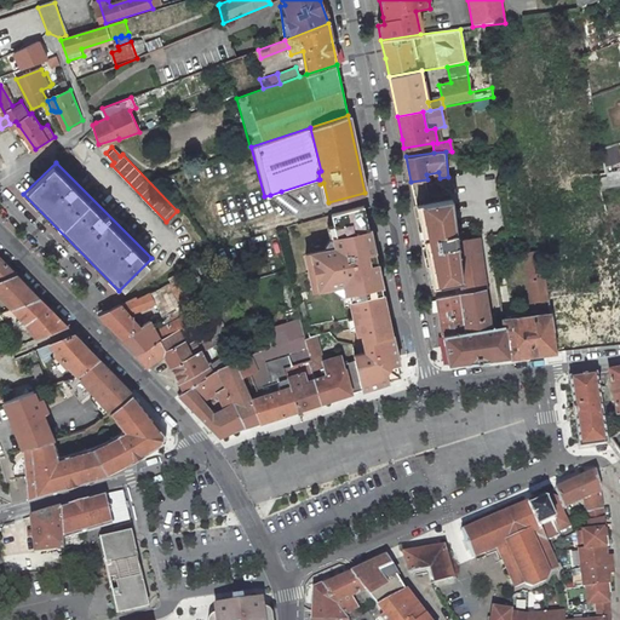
[(440,178),(440,184),(429,187),(428,179),(411,182),(415,205),(452,197),(448,177),(440,178)]
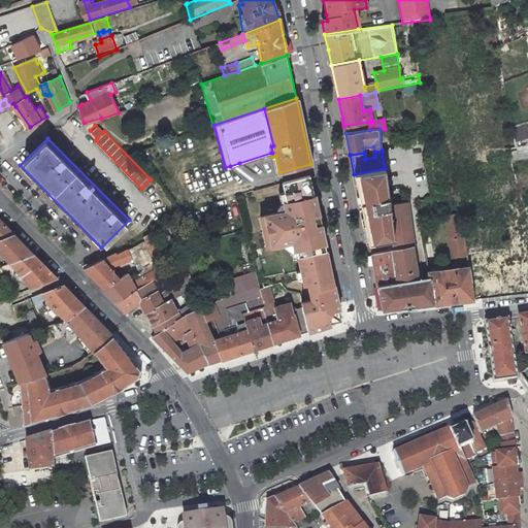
[(230,166),(245,178),(251,172),(239,163),(230,166)]
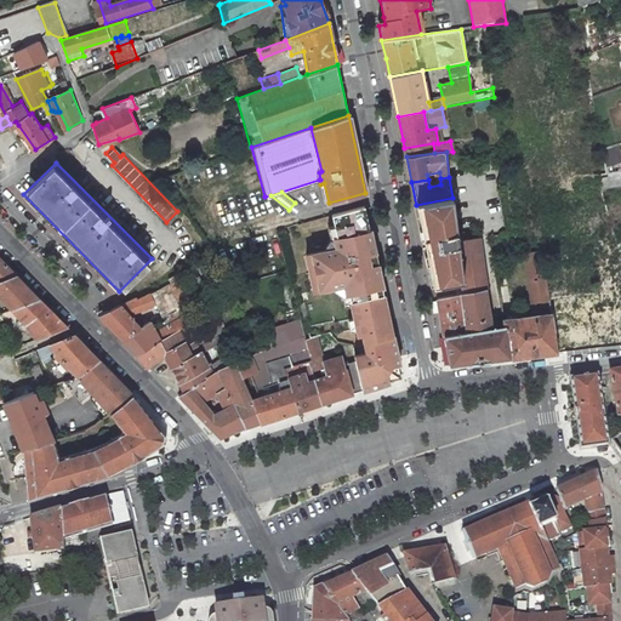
[(462,281),(457,240),(459,240),(457,235),(453,198),(416,205),(432,285),(462,281)]
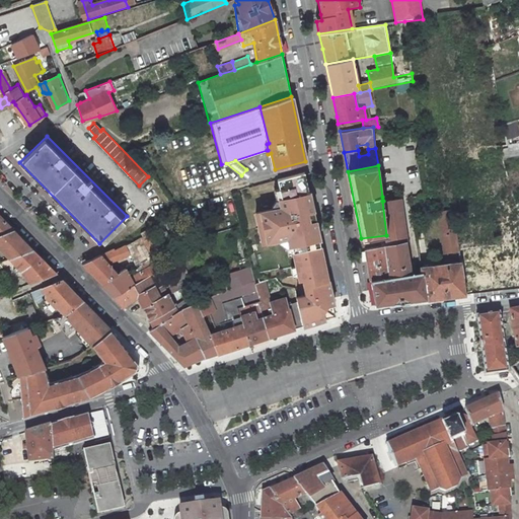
[(321,243),(305,170),(277,178),(281,198),(273,200),(275,207),(249,213),(256,242),(282,237),(283,245),(291,243),(299,278),(301,279),(303,279),(306,294),(296,298),(298,305),(303,324),(336,314),(320,243),(321,243)]
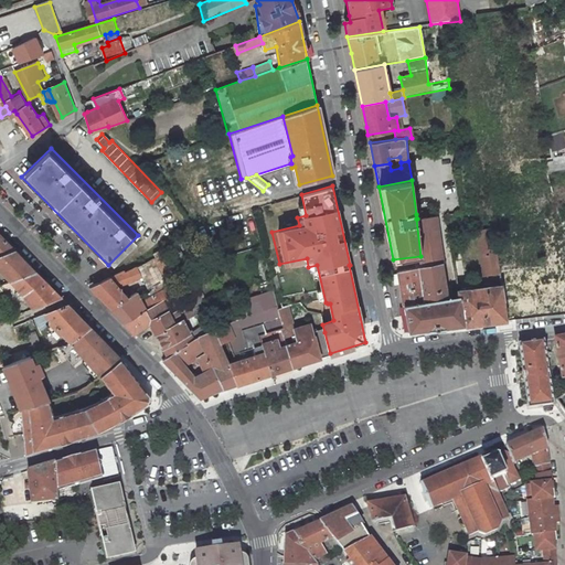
[(465,323),(460,294),(448,296),(448,294),(452,291),(451,286),(447,286),(436,216),(432,216),(430,213),(416,214),(417,219),(416,219),(420,256),(422,265),(398,269),(402,298),(403,305),(406,330),(436,327),(465,323)]
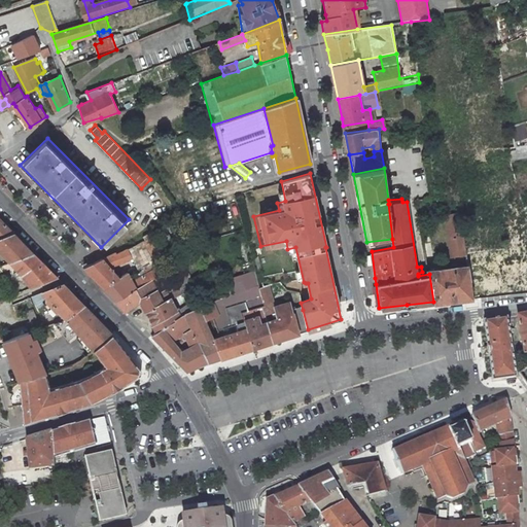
[(466,252),(460,211),(446,215),(453,267),(428,269),(429,274),(433,302),(472,297),(472,296),(468,266),(466,266),(464,252),(466,252)]
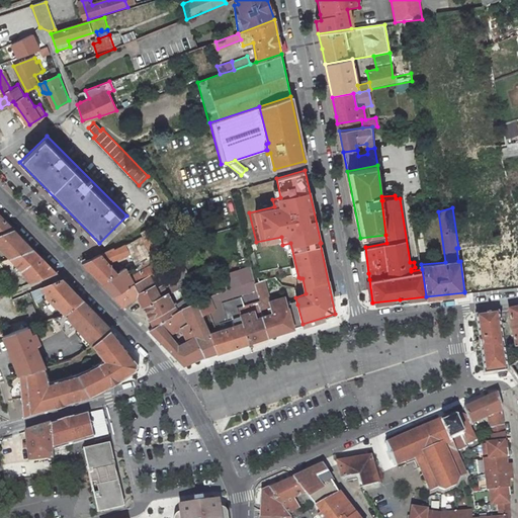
[(0,231),(13,227),(0,213),(0,231)]
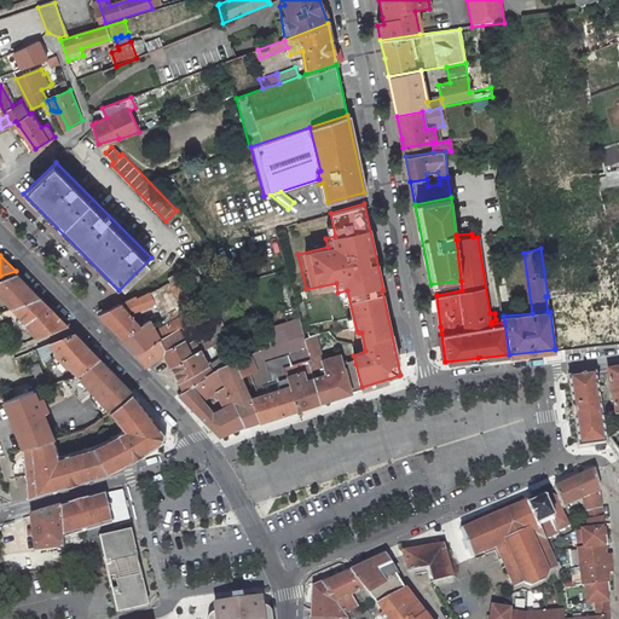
[(165,284),(175,301),(180,298),(185,306),(198,296),(179,268),(168,276),(171,282),(165,284)]
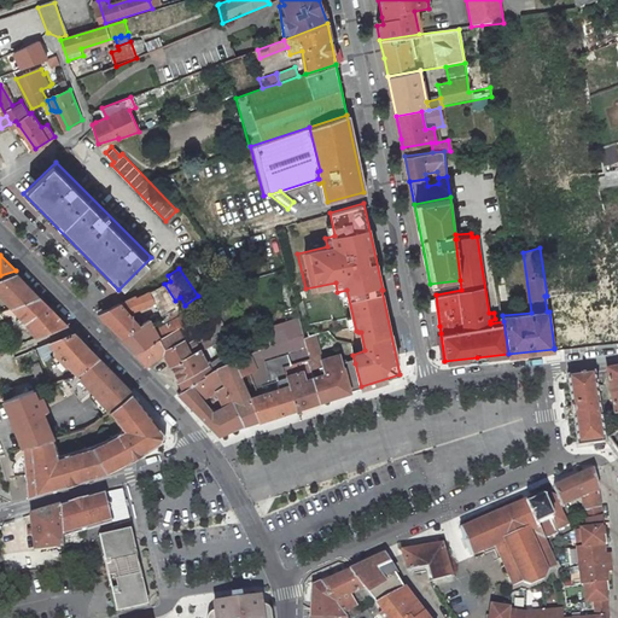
[(0,291),(3,293),(12,304),(39,295),(16,270),(0,275),(0,291)]
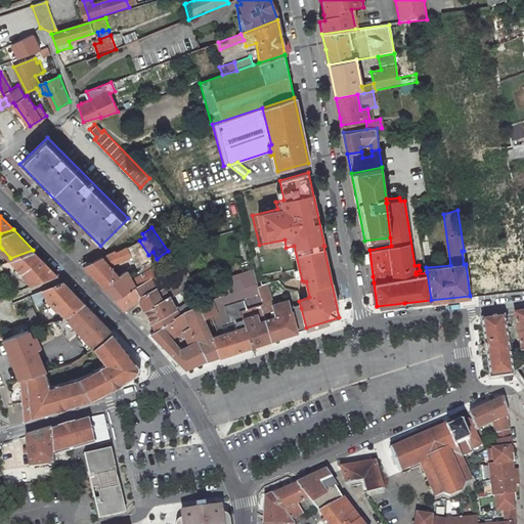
[(425,260),(432,258),(430,239),(427,239),(427,235),(421,235),(425,260)]
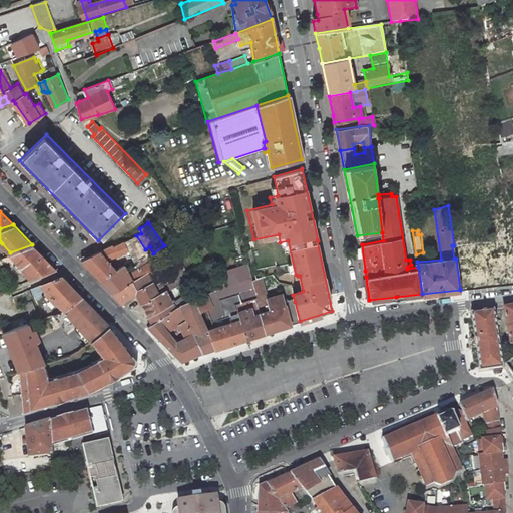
[(212,258),(197,231),(195,233),(192,235),(206,261),(212,258)]
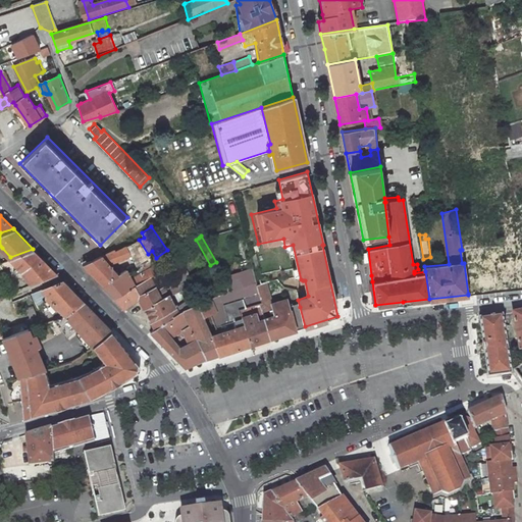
[(114,247),(83,263),(102,283),(119,272),(111,262),(131,254),(136,262),(124,268),(127,273),(156,258),(152,251),(148,254),(139,240),(115,250),(114,247)]
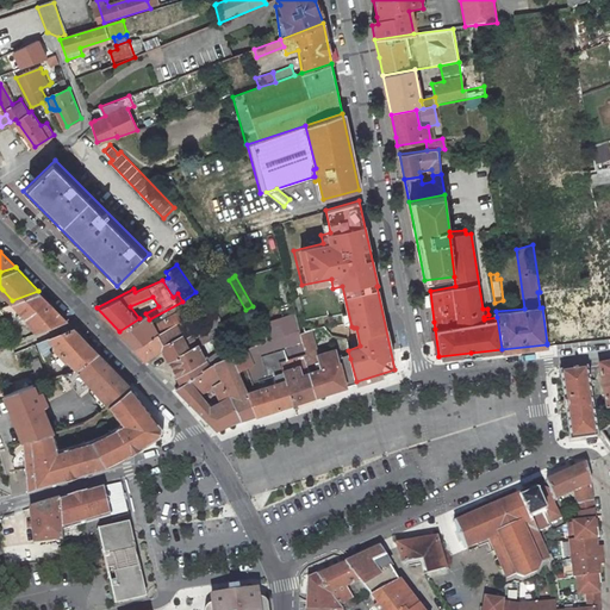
[(25,316),(38,331),(67,319),(38,291),(12,300),(1,305),(4,312),(12,309),(12,306),(16,305),(25,316)]
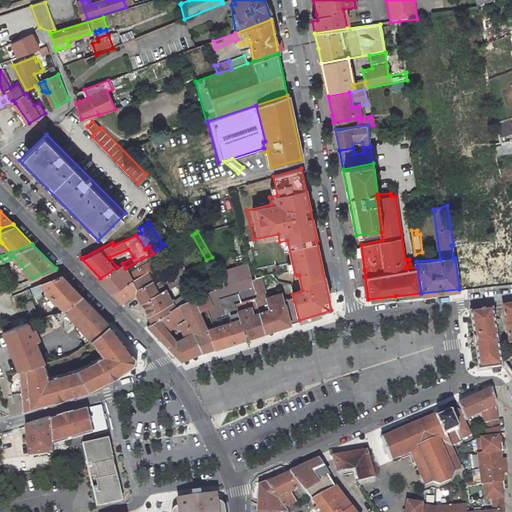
[(162,254),(164,258),(178,249),(175,246),(162,254)]
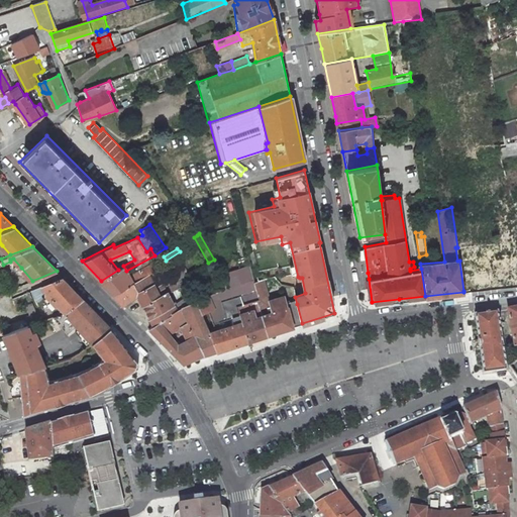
[(118,270),(101,281),(108,288),(113,293),(132,282),(147,274),(158,268),(153,261),(128,274),(126,271),(123,266),(118,270)]
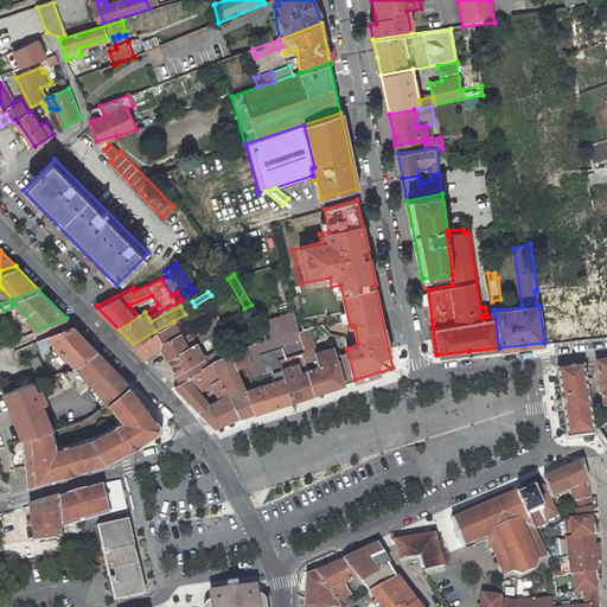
[(291,307),(259,318),(261,321),(268,334),(257,339),(232,351),(229,352),(235,368),(244,364),(250,381),(282,370),(281,368),(278,358),(285,356),(285,357),(300,352),(304,351),(301,342),(300,342),(296,331),(291,307)]
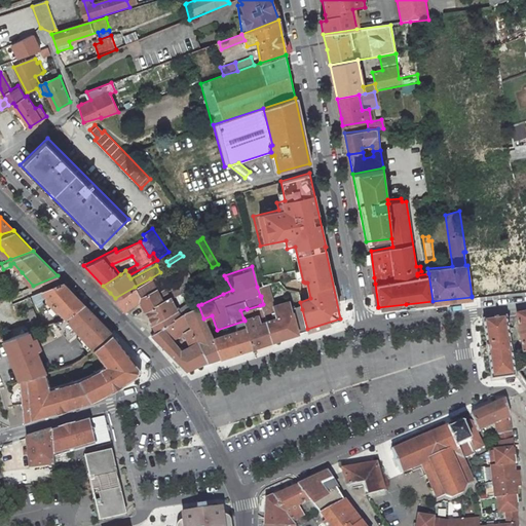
[(184,283),(180,275),(174,278),(176,284),(165,289),(167,291),(184,283)]
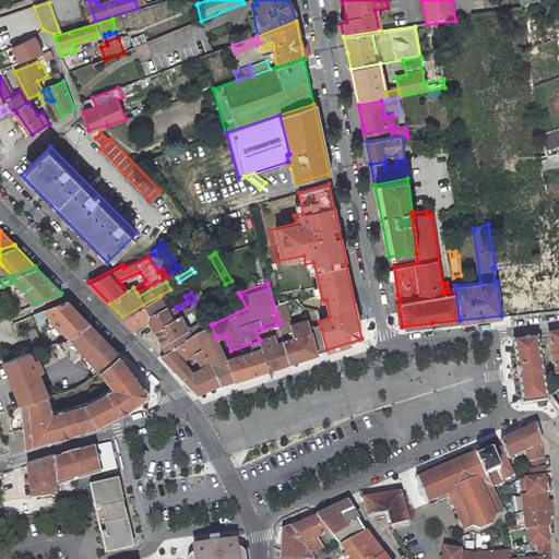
[(182,316),(210,301),(206,295),(195,300),(178,309),(180,314),(181,313),(182,316)]
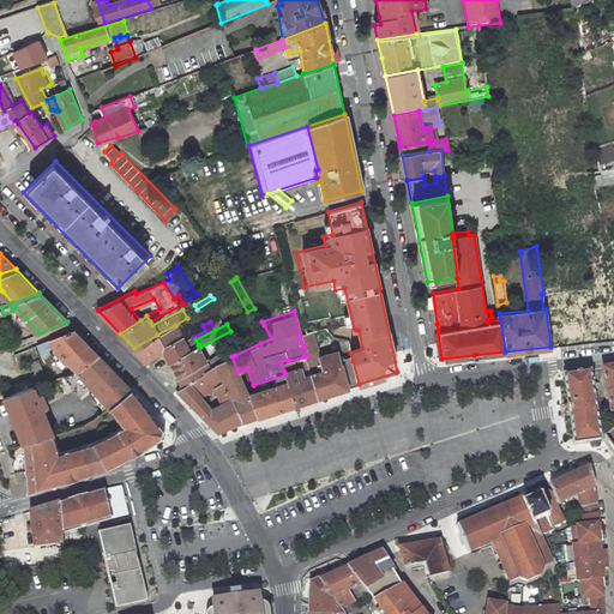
[(170,360),(188,350),(186,344),(185,342),(175,325),(157,335),(164,350),(170,360)]
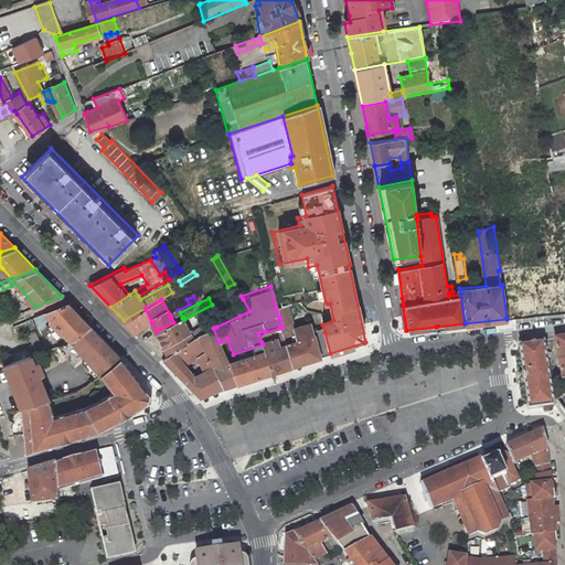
[(243,299),(234,305),(235,308),(240,316),(249,311),(243,299)]
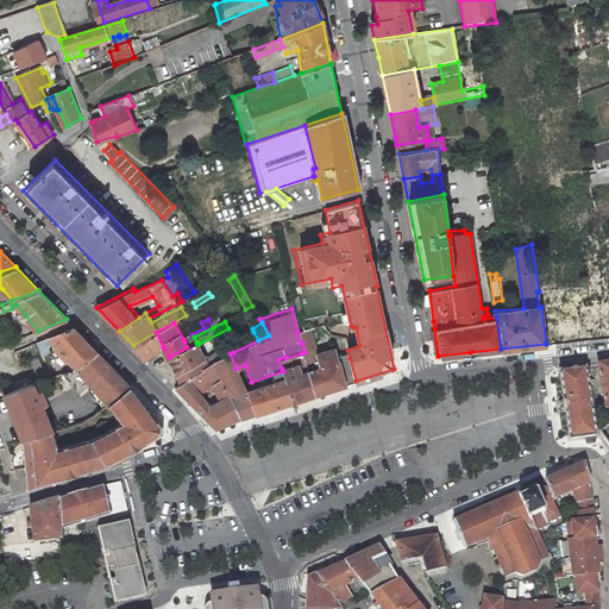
[(99,351),(74,326),(49,337),(38,341),(44,352),(52,349),(52,355),(61,363),(63,363),(69,360),(75,368),(99,351)]
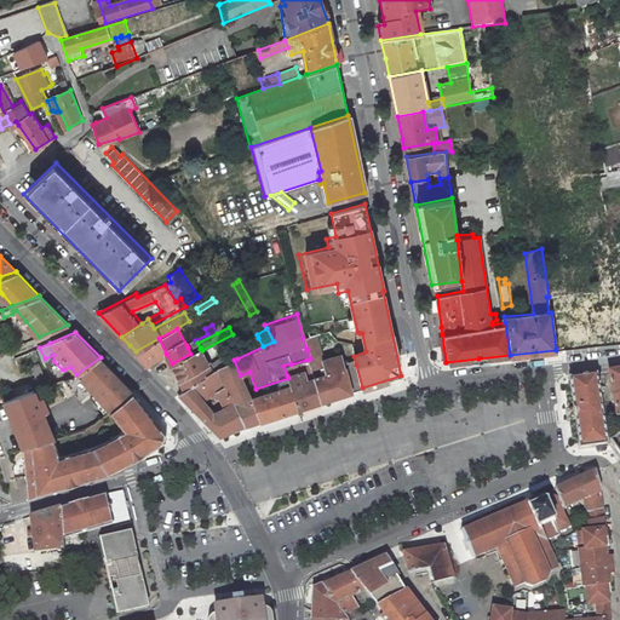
[(314,336),(303,338),(306,349),(308,349),(310,359),(313,368),(316,367),(323,365),(322,361),(314,336)]
